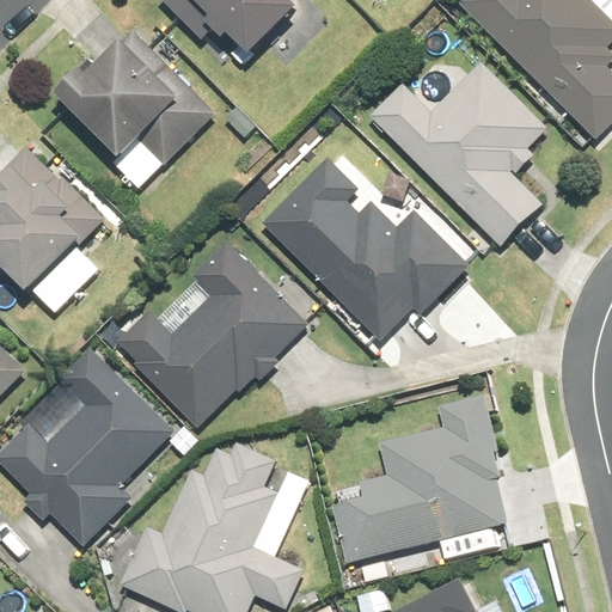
[(161,0),(201,40),(209,32),(221,44),(226,38),(248,60),(297,11),(286,0),(161,0)]
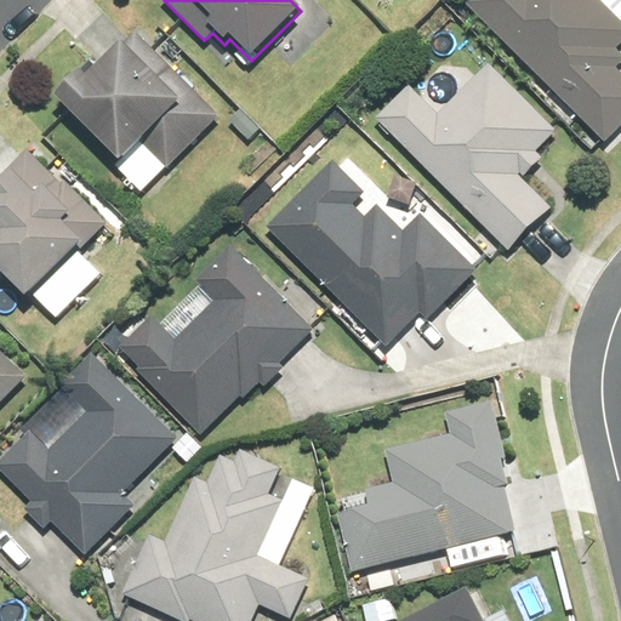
[(469,0),(466,4),(604,144),(620,127),(620,74),(615,69),(620,63),(620,56),(615,51),(620,44),(620,21),(600,0),(469,0)]
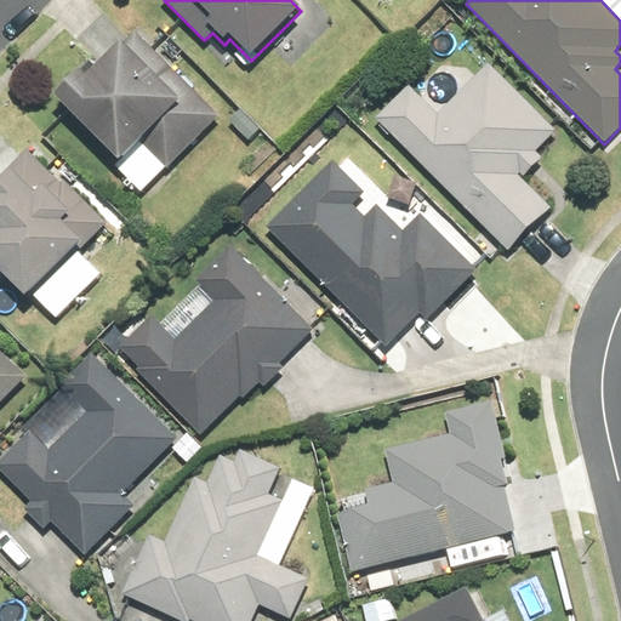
[(79,73),(53,97),(119,164),(115,167),(127,181),(123,186),(129,191),(134,186),(142,194),(220,119),(135,33),(123,45),(121,44),(85,79),(79,73)]
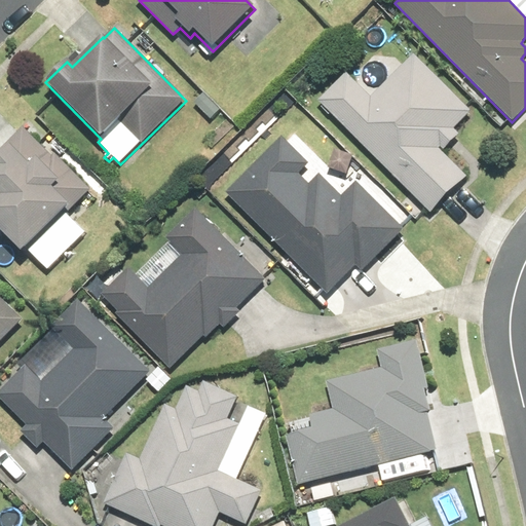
[(346,74),(318,102),(430,214),(466,178),(439,151),(441,148),(444,151),(459,136),(454,130),(472,113),(414,54),(370,98),(346,74)]
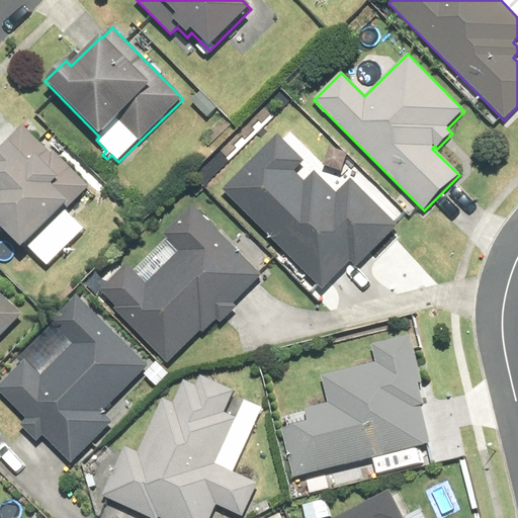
[(22,125),(0,148),(0,232),(17,249),(63,204),(68,210),(91,188),(54,151),(51,154),(22,125)]
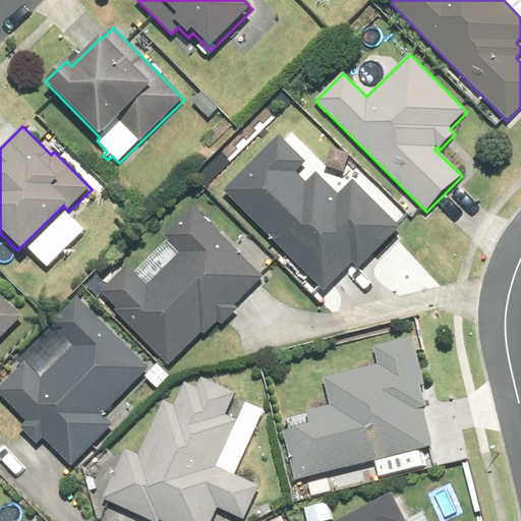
[(280,136),(224,192),(325,293),(352,266),(357,271),(400,228),(353,181),(338,195),(316,174),(306,184),(296,173),(306,163),(280,136)]
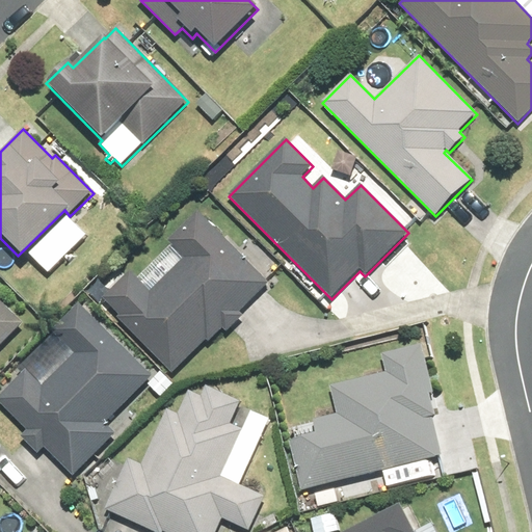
[(130,272),(103,299),(120,316),(117,318),(173,374),(206,341),(209,344),(222,330),(225,334),(242,317),(239,313),(268,285),(197,212),(167,241),(185,259),(150,292),(130,272)]
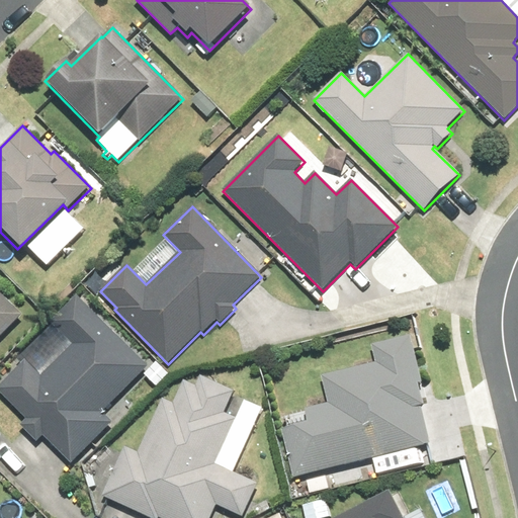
[(0,337),(22,316),(0,293),(0,337)]
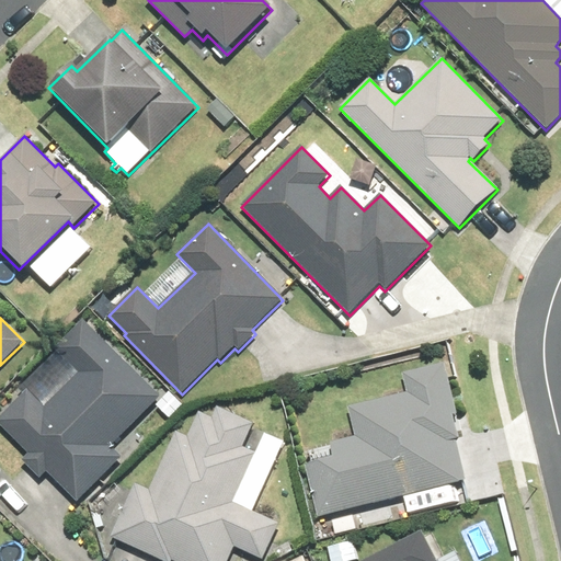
[(44,408),(27,392),(0,418),(0,424),(30,455),(22,461),(39,480),(47,473),(77,503),(122,459),(110,447),(160,399),(83,321),(54,350),(79,374),(44,408)]
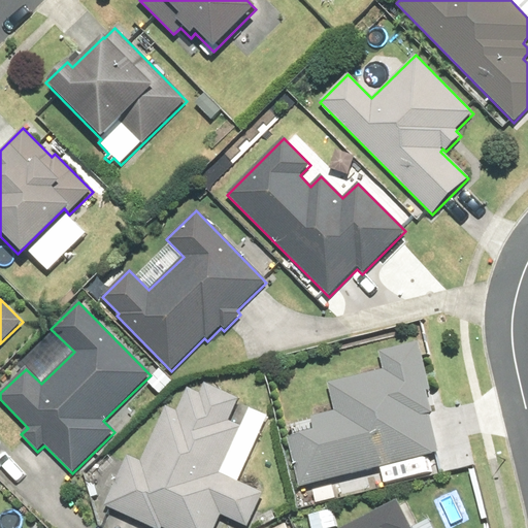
[(315,431),(287,438),(299,488),(439,454),(429,415),(431,415),(426,392),(430,391),(419,343),(378,353),(383,371),(328,384),(334,411),(310,418),(315,431)]
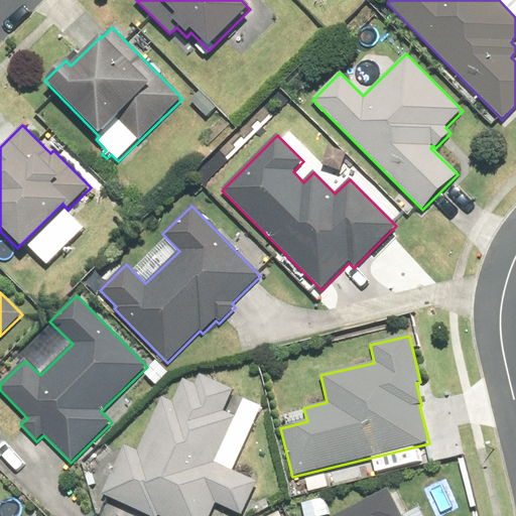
[(125,445),(102,495),(147,515),(210,515),(216,504),(241,515),(257,483),(232,471),(261,408),(243,400),(235,417),(224,411),(233,391),(200,375),(195,385),(183,380),(172,402),(162,398),(137,452),(125,445)]
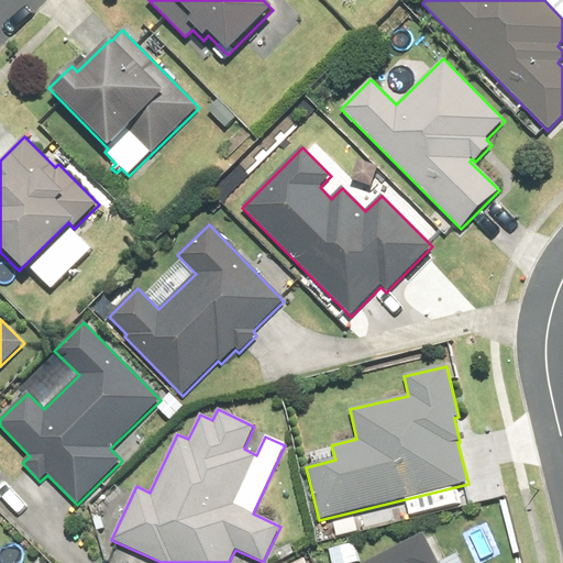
[(438,562),(423,534),(366,562),(438,562)]
